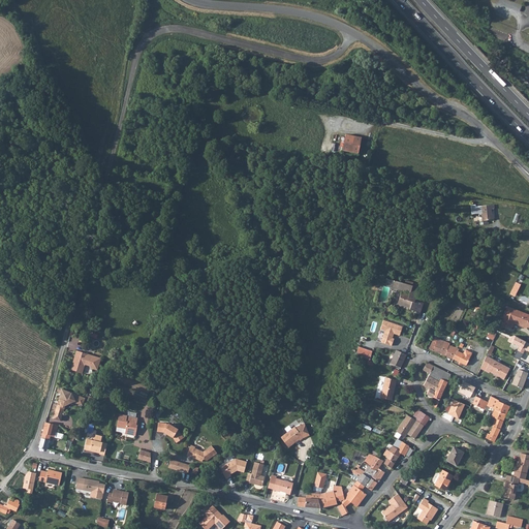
[(346,134),(342,151),(359,154),(362,137),(346,134)]
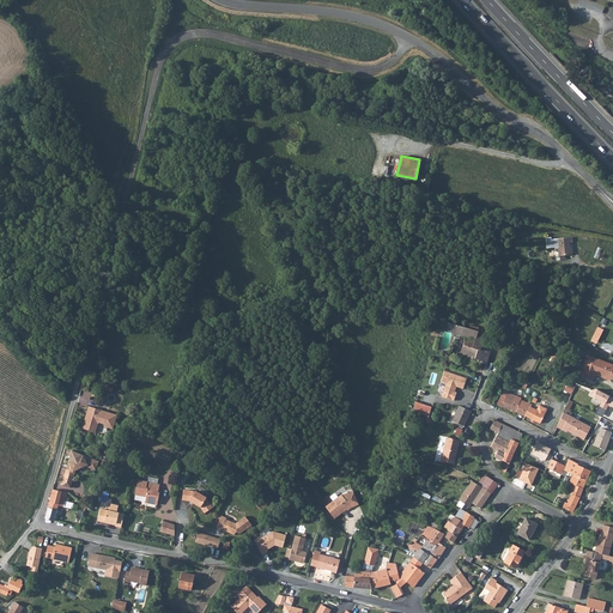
[(558,247),(559,256),(572,255),(572,249),(570,249),(570,242),(572,242),(572,238),(550,240),(550,237),(545,238),(546,249),(558,247)]
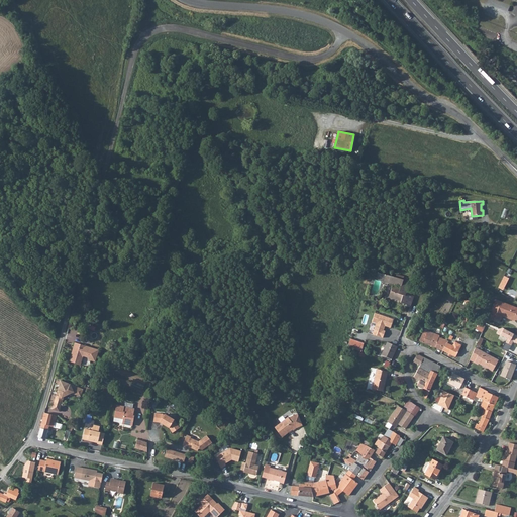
[(405,282),(406,279),(377,272),(376,276),(379,277),(378,279),(403,286),(403,289),(394,286),(391,297),(403,300),(403,302),(413,305),(416,295),(408,293),(411,283),(405,282)]
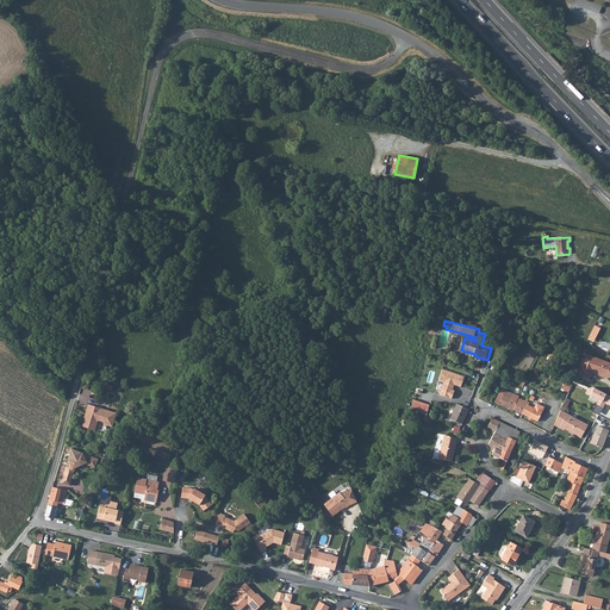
[(609,362),(586,353),(579,373),(591,378),(593,372),(593,371),(609,377),(609,362)]
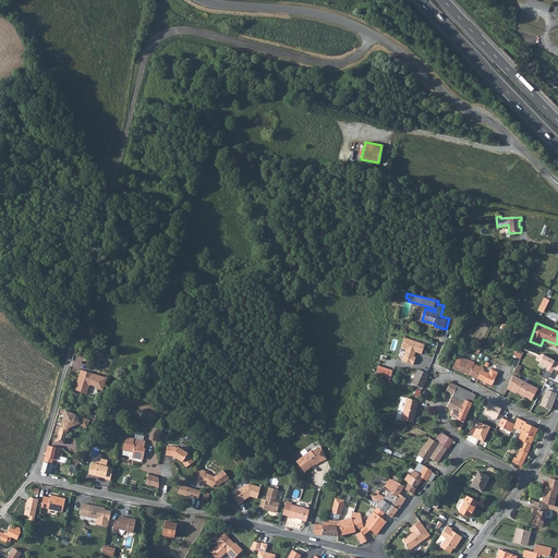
[(423,354),(426,344),(407,338),(403,347),(408,348),(403,361),(414,364),(417,358),(415,356),(416,352),(423,354)]
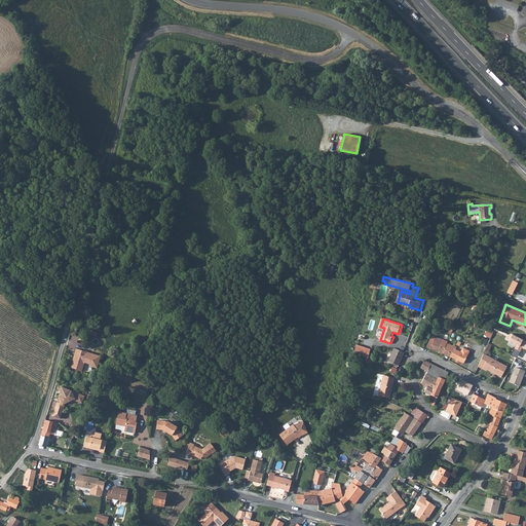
[(487,328),(484,334),(490,338),(493,332),(487,328)]
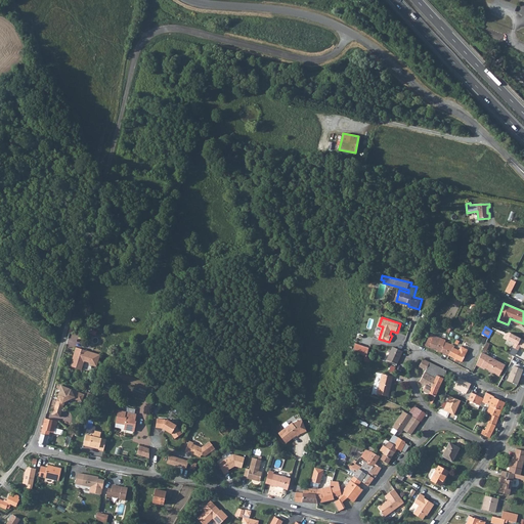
[(446,341),(446,339),(432,333),(427,345),(442,351),(446,341)]
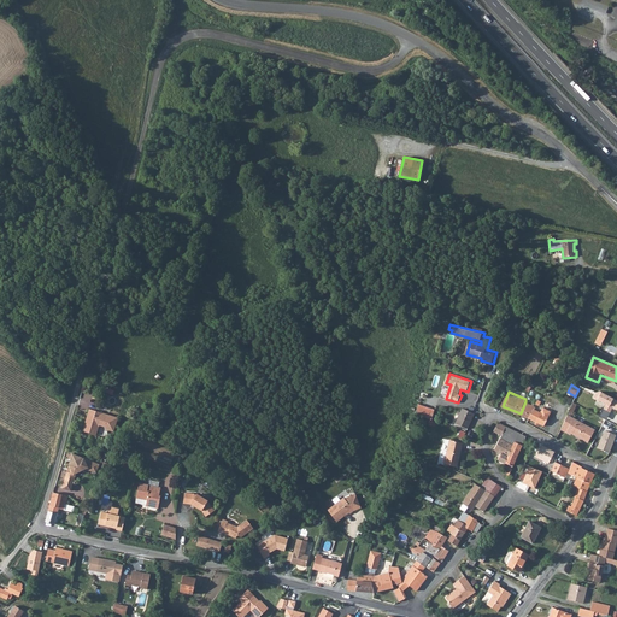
[(616,411),(616,400),(599,392),(594,401),(604,406),(598,417),(605,421),(611,410),(616,411)]
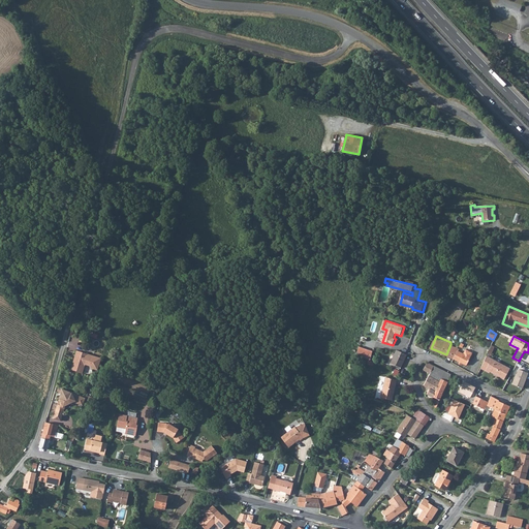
[(457,350),(458,347),(450,344),(446,354),(454,359),(457,350)]
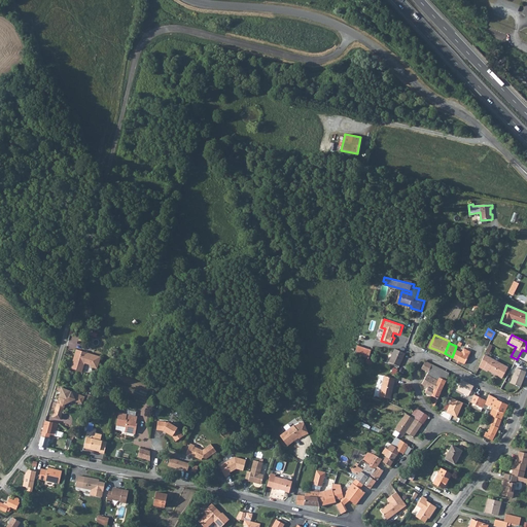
[(358,345),(355,354),(370,359),(373,350),(358,345)]
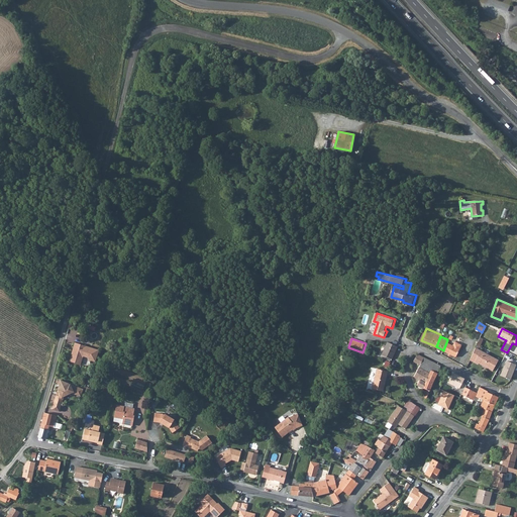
[(446,342),(443,350),(456,355),(461,343),(454,340),(452,344),(446,342)]
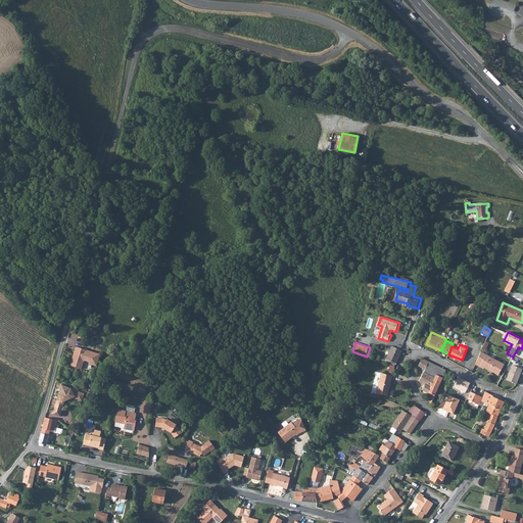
[(76,346),(69,365),(82,369),(84,360),(90,362),(89,364),(96,366),(99,357),(96,355),(96,353),(87,350),(76,346)]
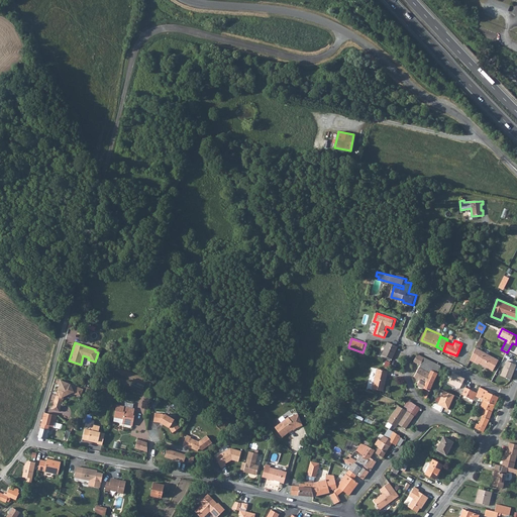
[(389,342),(383,355),(393,359),(399,346),(398,346),(389,342)]
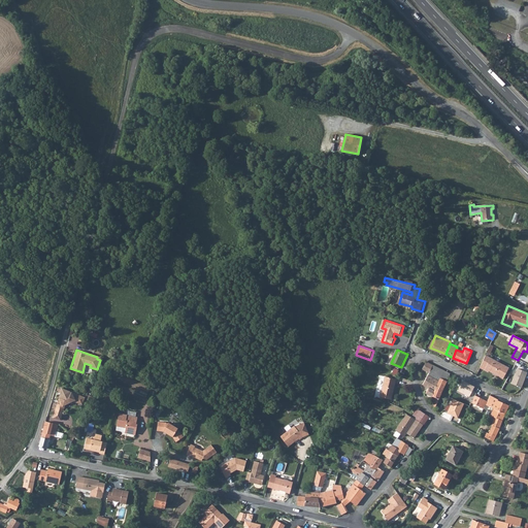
[(486,355),(480,368),(485,370),(485,369),(489,371),(490,369),(497,373),(496,375),(503,378),(509,367),(502,364),(501,365),(494,361),(495,360),(486,355)]
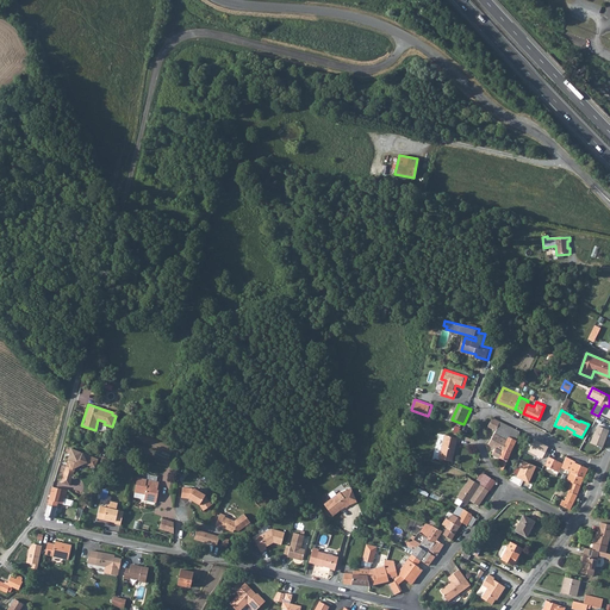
[(497,448),(495,454),(500,458),(509,439),(497,434),(502,422),(495,418),(490,427),(495,429),(493,430),(495,431),(491,439),(493,440),(491,444),(497,448)]
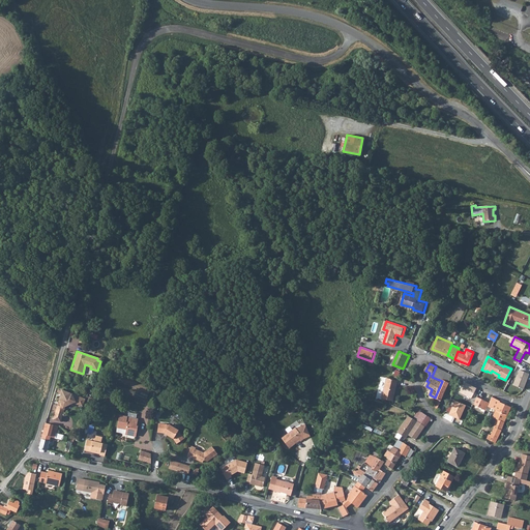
[(442,381),(442,380),(446,372),(436,366),(432,377),(442,381)]
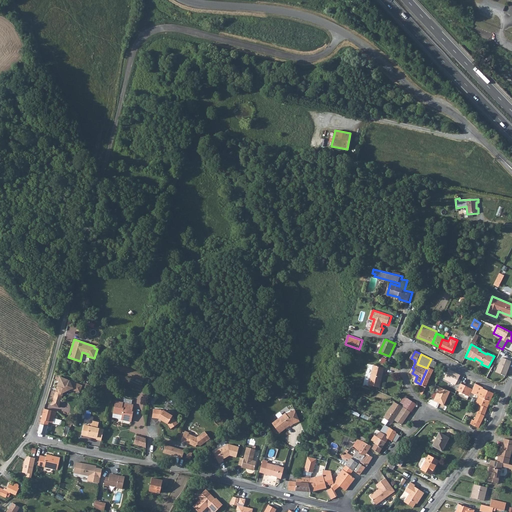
[(500,358),(494,373),(505,377),(510,362),(500,358)]
